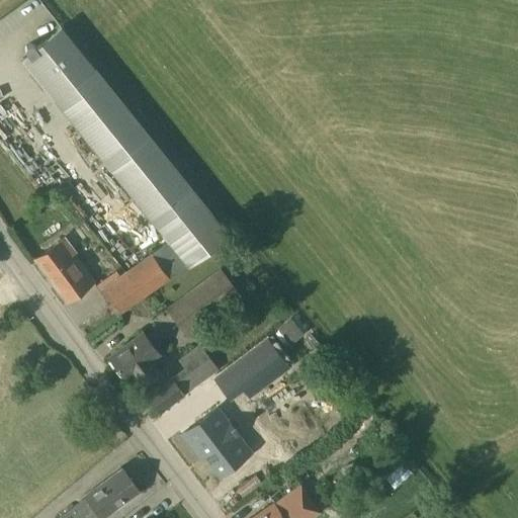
[(109,87),(63,28),(36,49),(35,48),(33,46),(29,46),(28,47),(27,48),(26,50),(25,51),(27,55),(38,70),(32,74),(68,117),(112,173),(142,209),(169,242),(98,291),(117,316),(175,274),(229,236),(152,141),(109,87)]
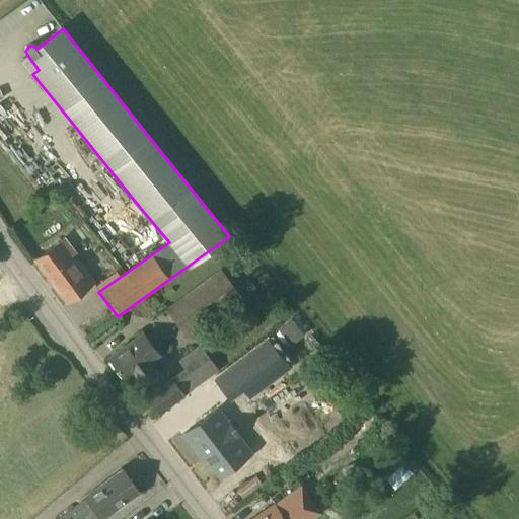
[(75,252),(65,237),(34,260),(67,302),(94,282),(73,253),(75,252)]
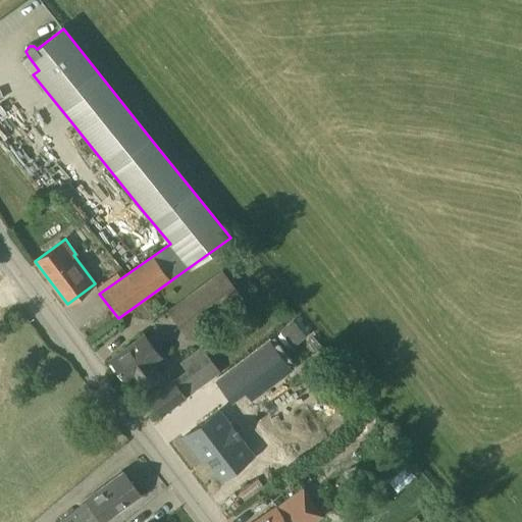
[(244,301),(221,270),(167,311),(190,342),(244,301)]
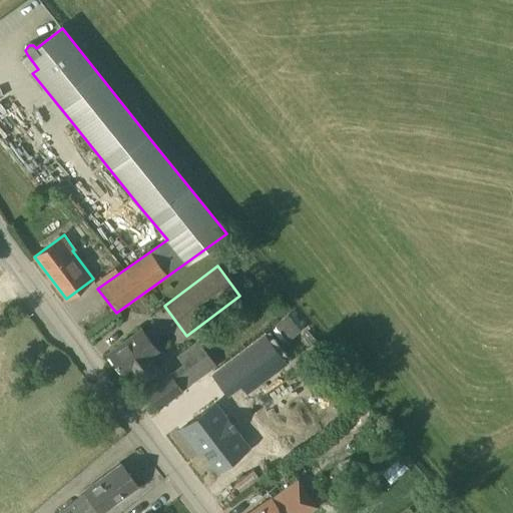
[(289,316),(276,326),(288,341),(301,331),(289,316)]
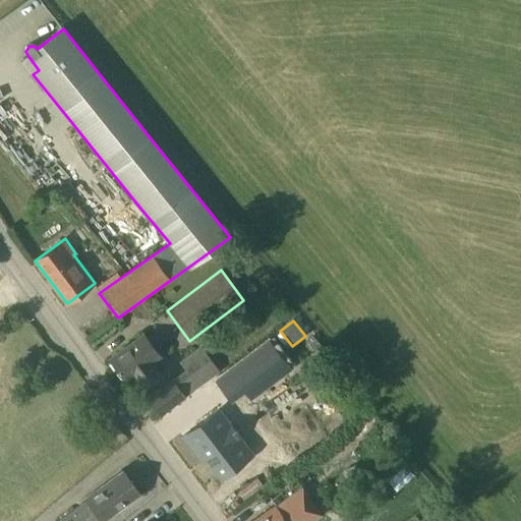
[(160,356),(143,335),(110,360),(125,381),(132,375),(142,389),(162,374),(152,361),(160,356)]
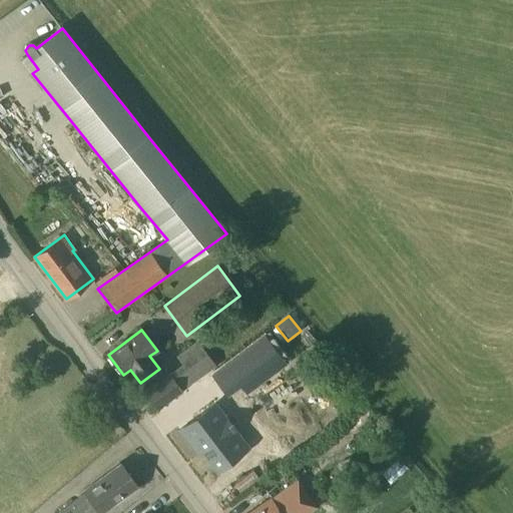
[(258,340),(204,380),(219,400),(232,391),(238,399),(279,369),(258,340)]
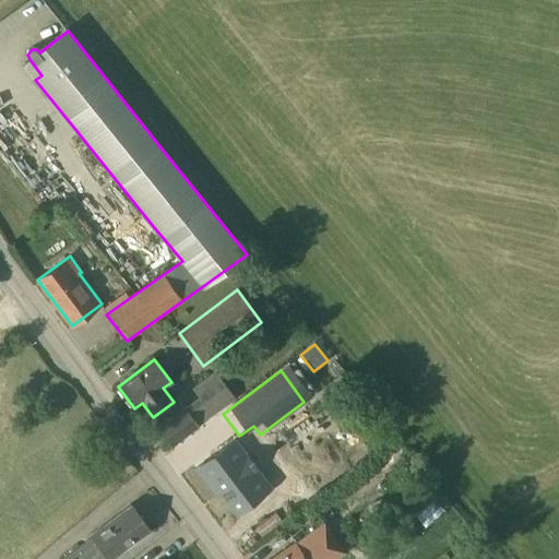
[(236,399),(215,371),(191,389),(198,397),(185,406),(183,405),(156,426),(171,448),(200,427),(199,425),(236,399)]
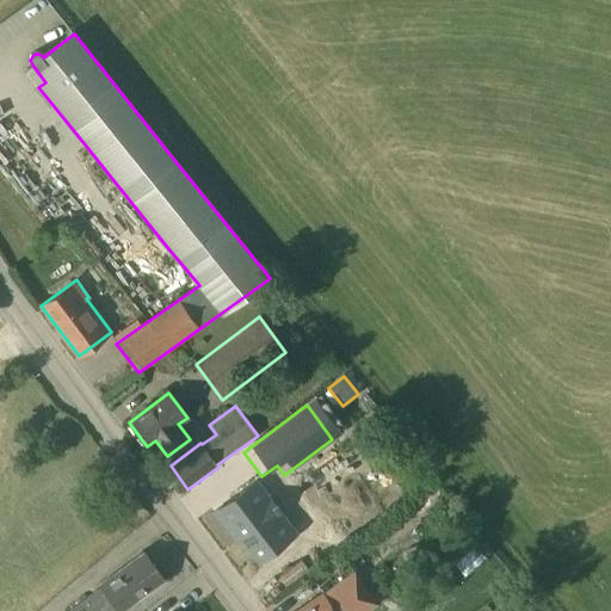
[(308,528),(323,551),(383,513),(366,488),(308,528)]
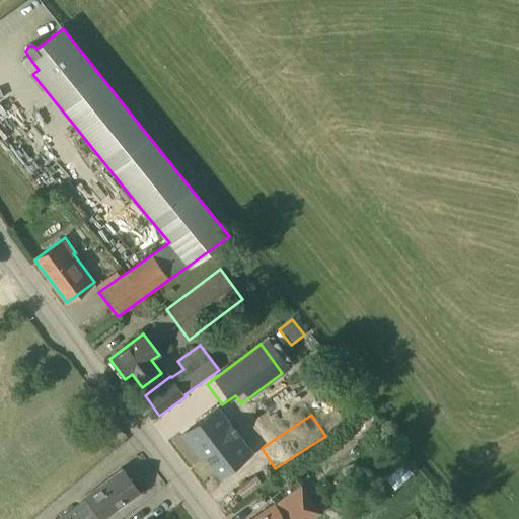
[(209,416),(174,441),(192,465),(197,462),(211,483),(242,460),(209,416)]
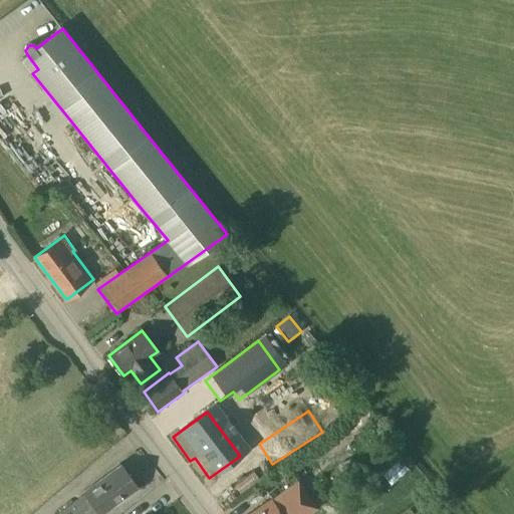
[(59,513),(100,513),(101,513),(137,487),(119,465),(84,492),(86,494),(59,513)]
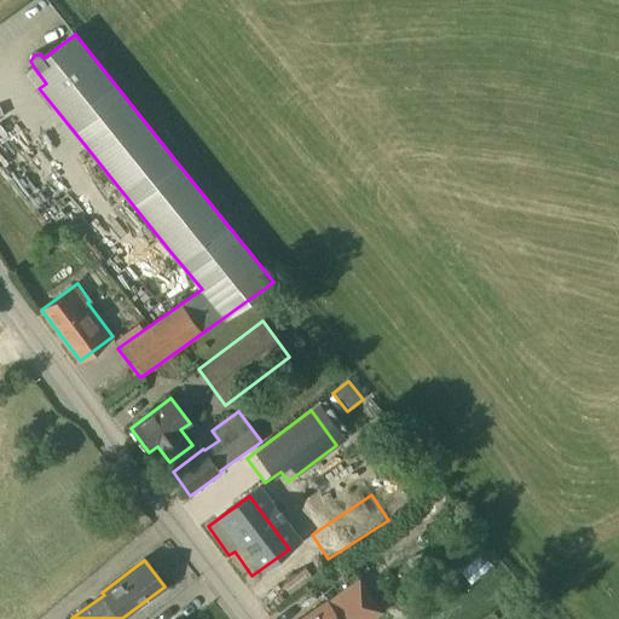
[(327,601),(301,618),(370,618),(382,611),(359,578),(327,601)]
